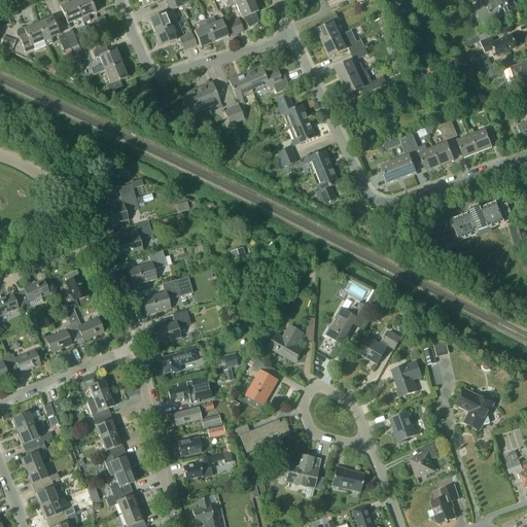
[(67,25),(81,19),(74,0),(60,6),(67,25)]
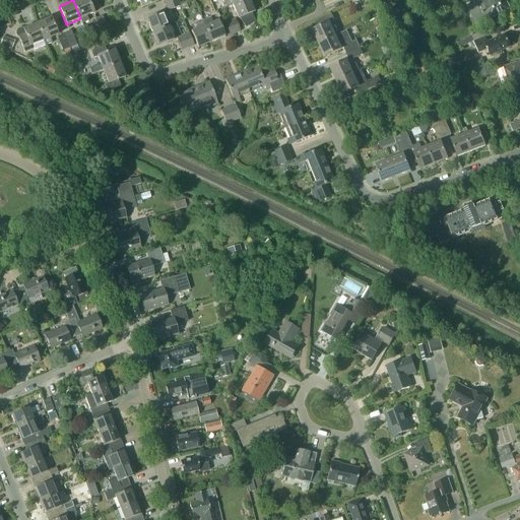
[(88,0),(74,0),(73,0),(80,18),(81,23),(88,20),(86,16),(93,13),(88,0)]
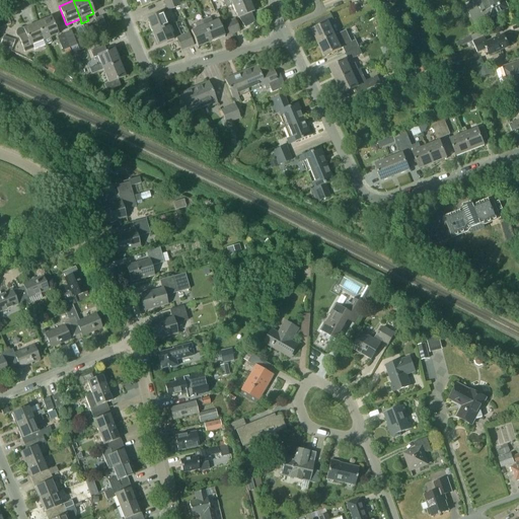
[(156,0),(136,0),(140,8),(157,1),(156,0)]
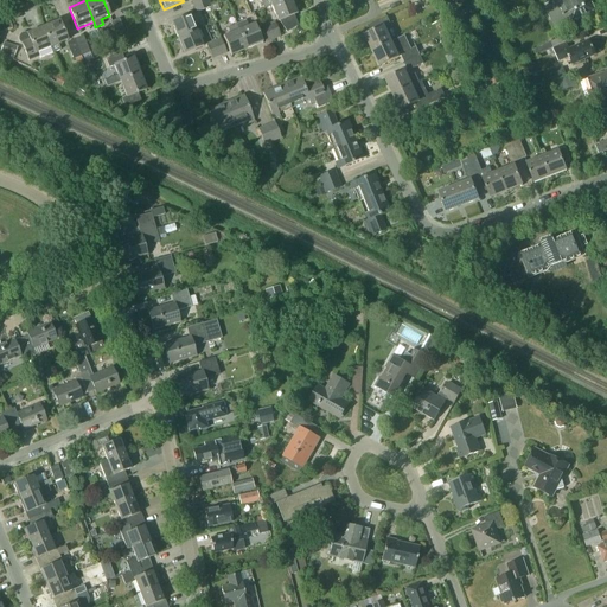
[(210,7),(208,0),(193,6),(196,13),(210,7)]
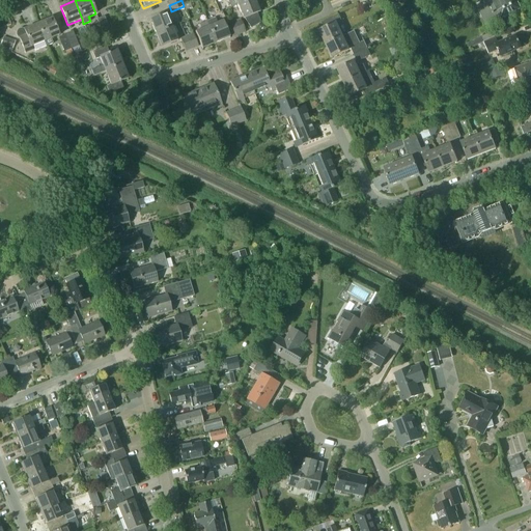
[(260,11),(255,0),(248,0),(236,5),(243,19),(244,19),(251,28),(260,22),(257,12),(260,11)]
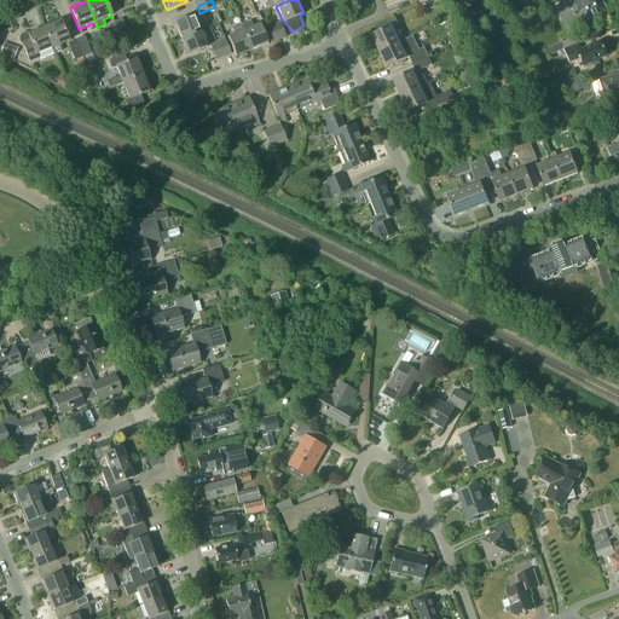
[(560,1),(562,6),(556,9),(567,30),(591,18),(594,24),(605,19),(602,13),(607,11),(601,0),(556,0),(557,1),(560,1)]
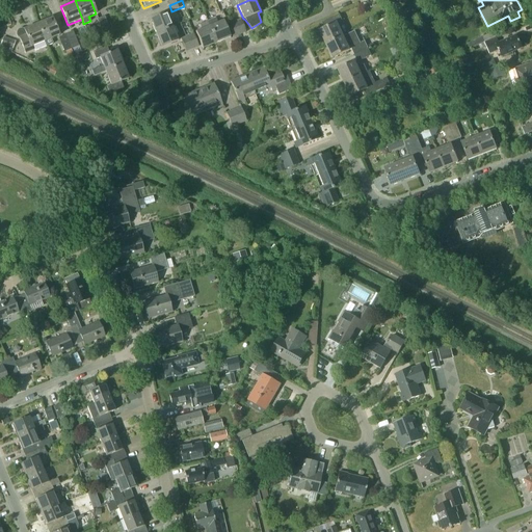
[(148,20),(154,34),(171,27),(166,12),(148,20)]
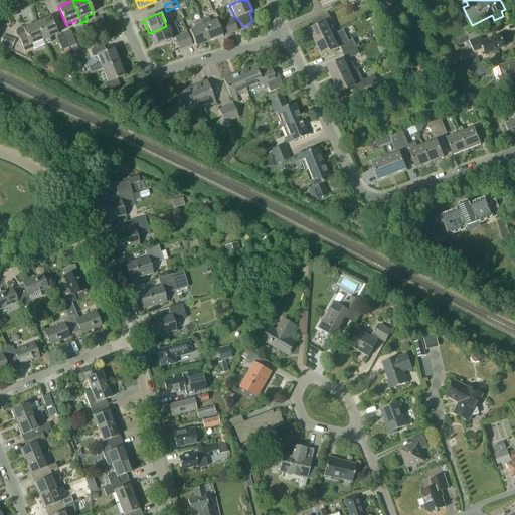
[(315,28),(309,30),(315,43),(332,35),(326,22),(331,20),(328,15),(312,22),(315,28)]
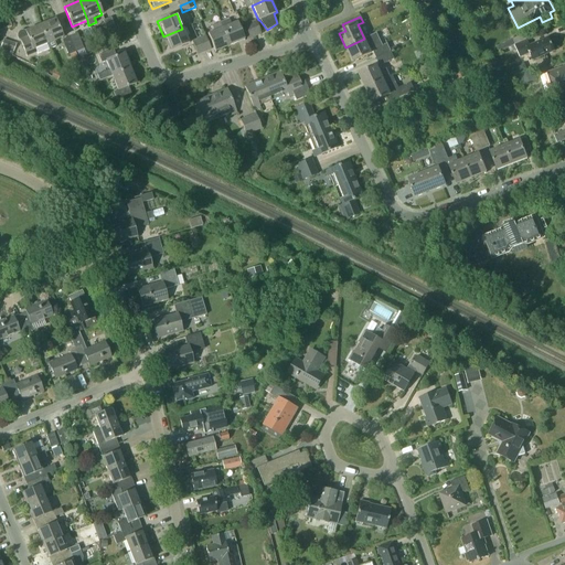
[(40,24),(48,43),(62,38),(54,18),(40,24)]
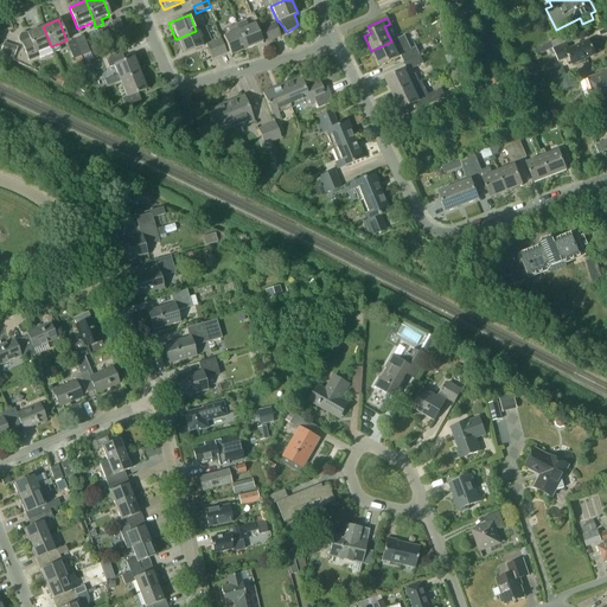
[(117,38),(126,34),(119,19),(110,23),(117,38)]
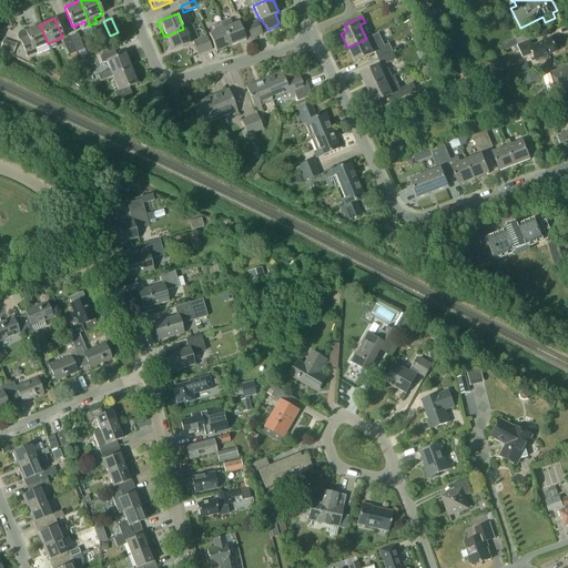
[(221,23),(231,48),(245,41),(237,22),(232,24),(230,20),(221,23)]
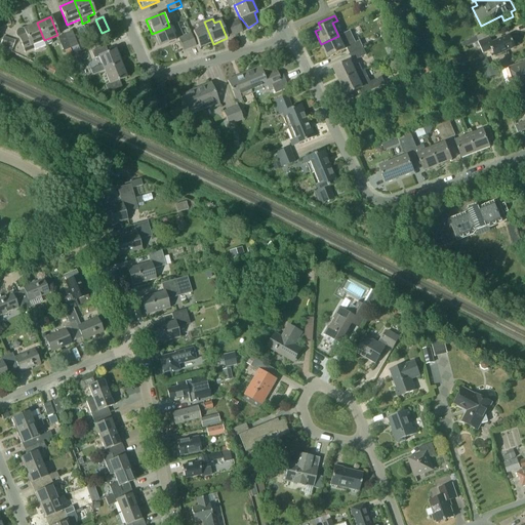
[(237,18),(231,21),(236,35),(243,32),(237,18)]
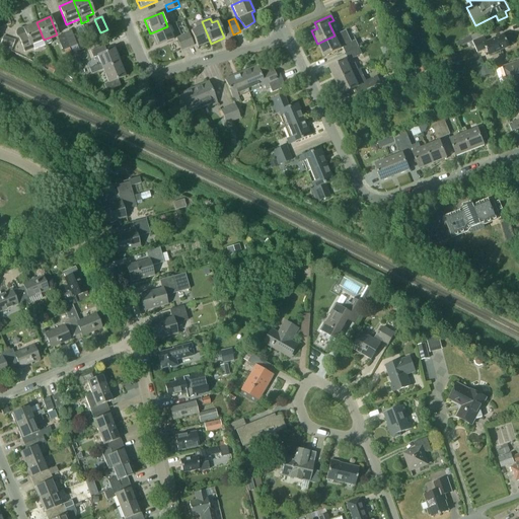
[(227,36),(233,34),(228,20),(222,23),(227,36)]
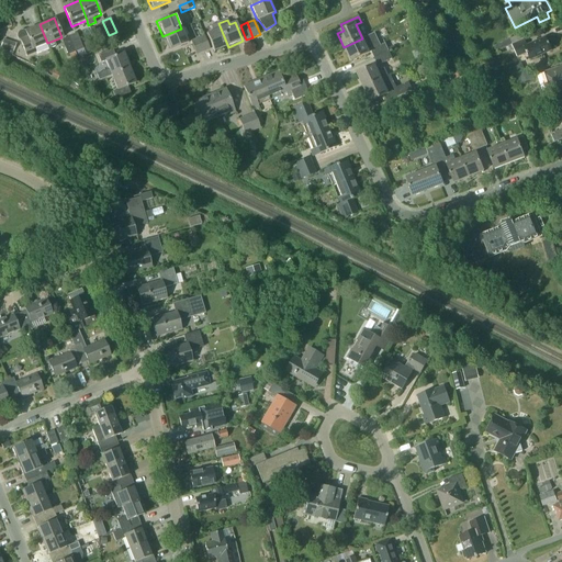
[(214,53),(228,47),(218,23),(211,26),(212,31),(206,34),(214,53)]
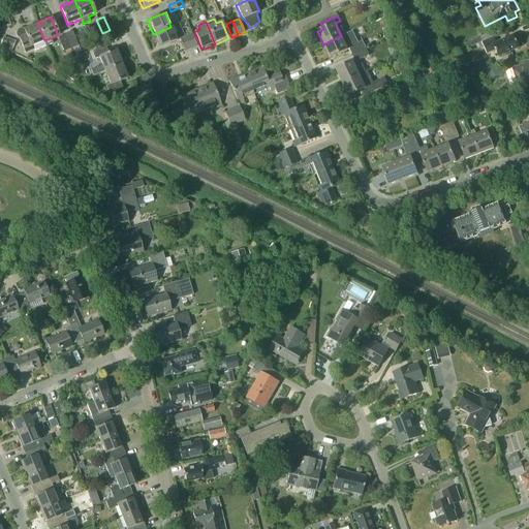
[(31,45),(44,40),(37,23),(23,28),(21,28),(18,29),(17,31),(16,33),(17,36),(19,37),(25,52),(32,49),(31,45)]
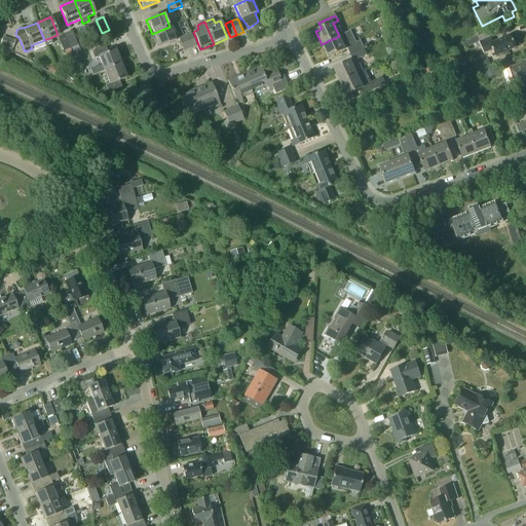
[(170,27),(152,34),(157,47),(175,40),(170,27)]
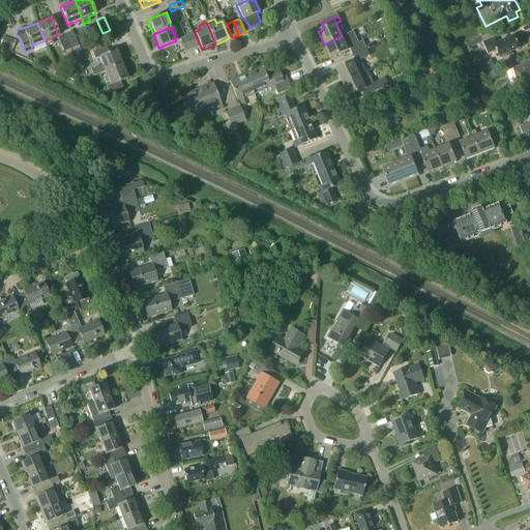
[(72,31),(65,34),(71,49),(79,46),(72,31)]
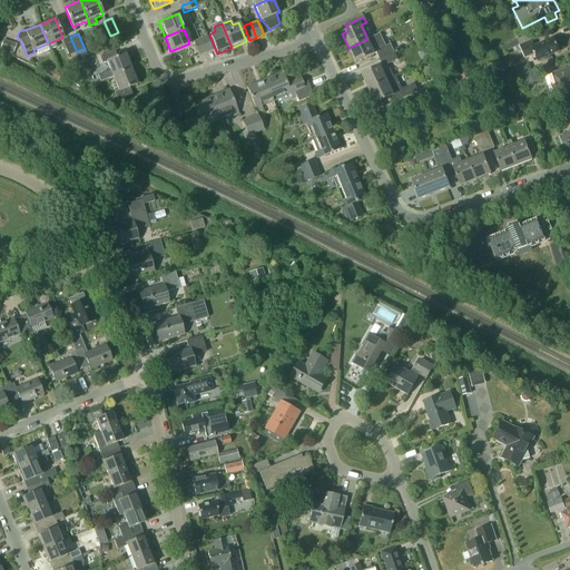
[(207,36),(199,39),(205,53),(213,50),(207,36)]
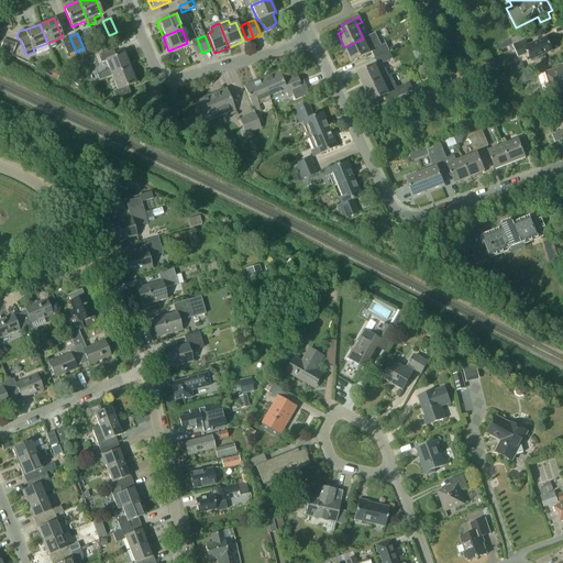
[(68,55),(76,52),(69,36),(62,40),(68,55)]
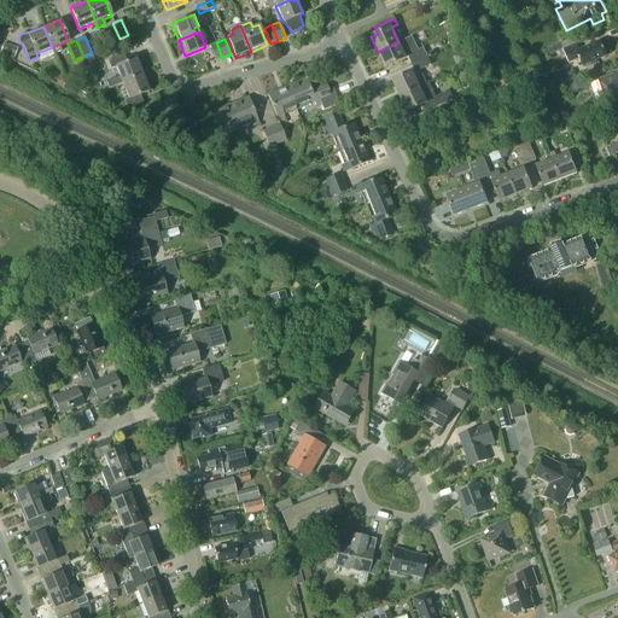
[(606,56),(606,54),(612,52),(606,41),(601,44),(600,42),(579,51),(576,44),(564,50),(570,63),(579,58),(583,66),(606,56)]
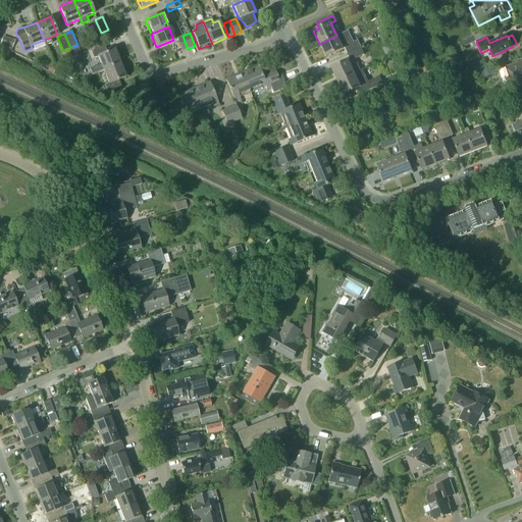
[(183,51),(188,49),(183,36),(177,38),(183,51)]
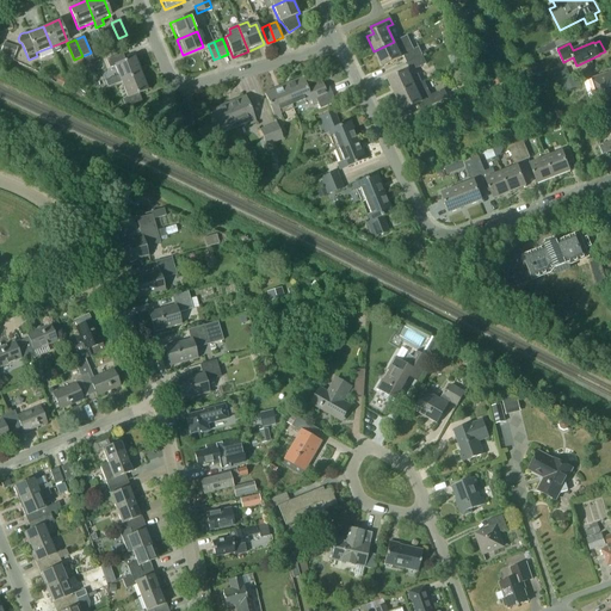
[(394,42),(374,51),(381,68),(401,59),(394,42)]
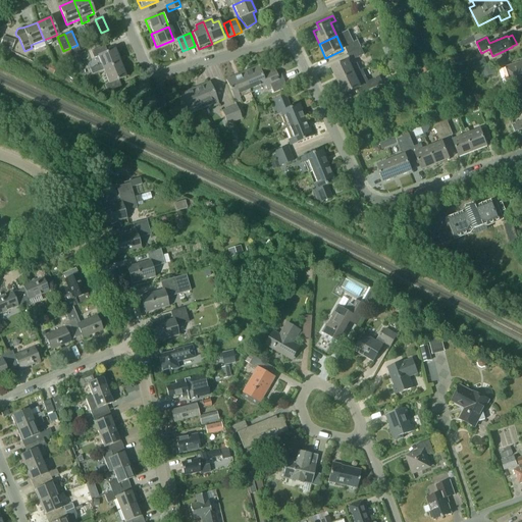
[(476,41),(473,36),(459,43),(461,48),(476,41)]
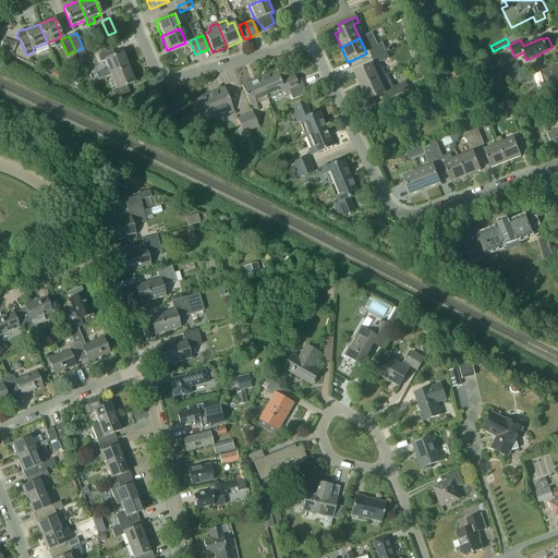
[(0,48),(0,49),(17,56),(20,49),(14,48),(15,44),(2,39),(0,46),(0,47),(1,47),(0,48)]
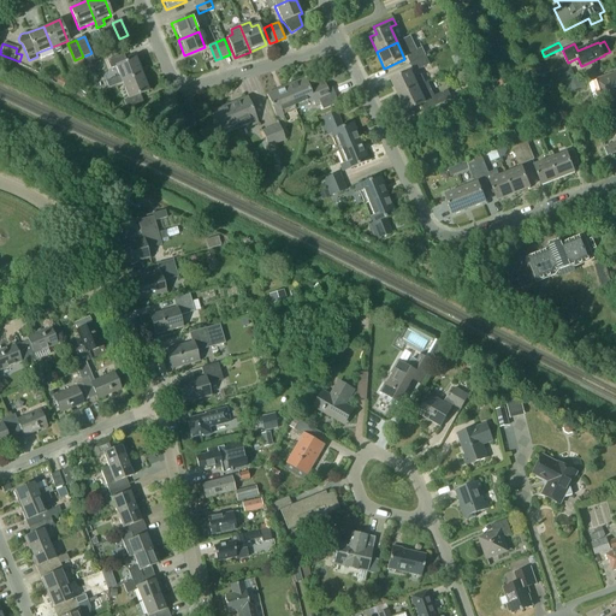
[(116,66),(122,82),(143,75),(136,58),(126,63),(124,53),(107,60),(111,69),(116,66)]
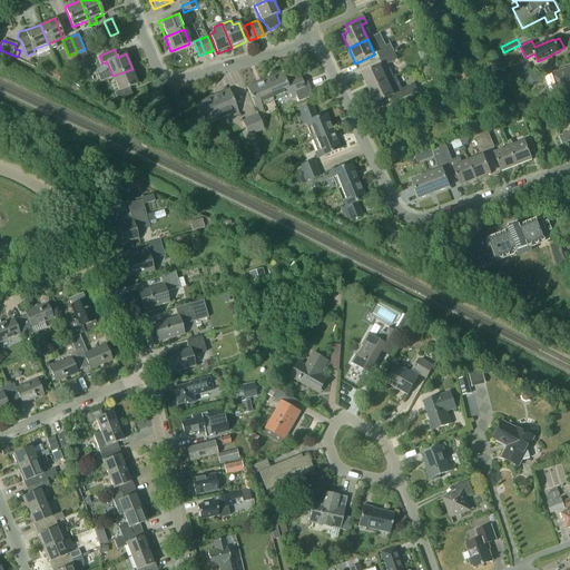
[(380,58),(383,66),(397,59),(394,51),(380,58)]
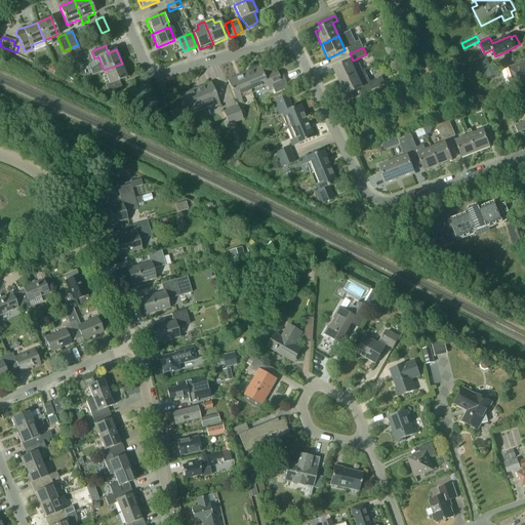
[(487,58),(479,62),(482,69),(490,65),(487,58)]
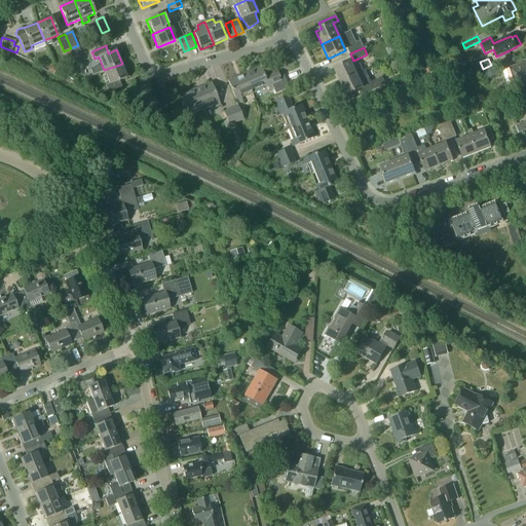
[(340,82),(364,71),(360,64),(353,67),(350,61),(333,69),(340,82)]
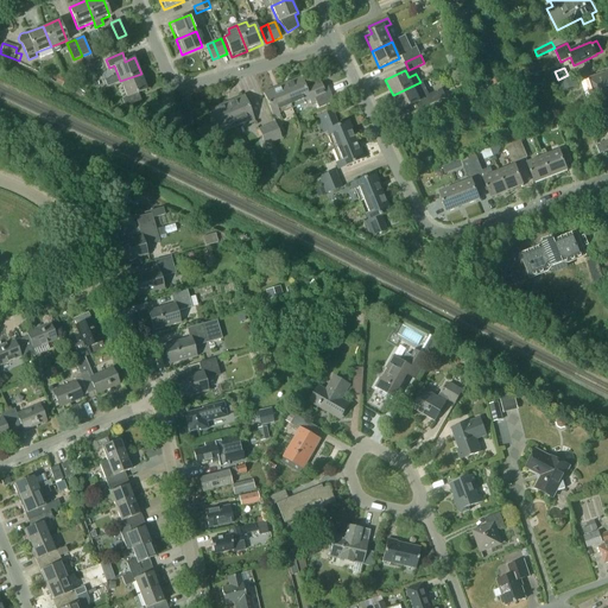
[(607,70),(588,78),(588,80),(582,82),(589,105),(596,102),(599,106),(607,102),(607,70)]
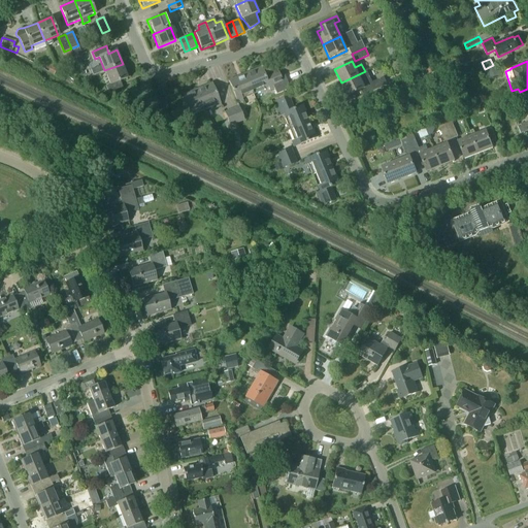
[(123,64),(104,70),(110,85),(105,86),(108,94),(123,88),(120,80),(128,77),(123,64)]
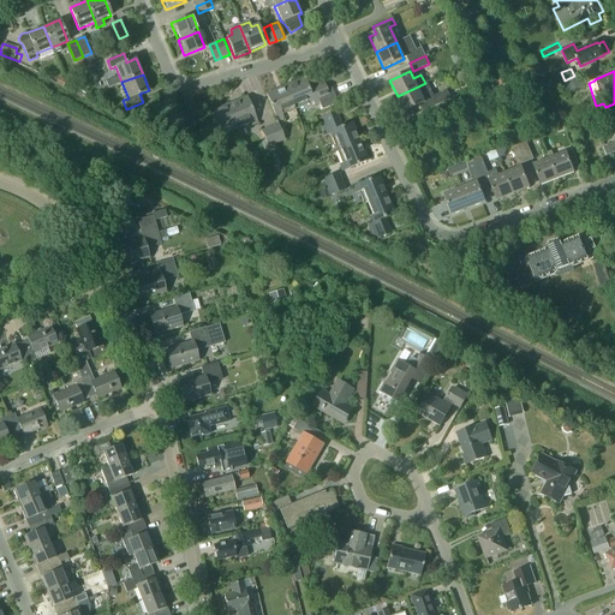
[(500,76),(490,79),(494,89),(503,84),(500,76)]
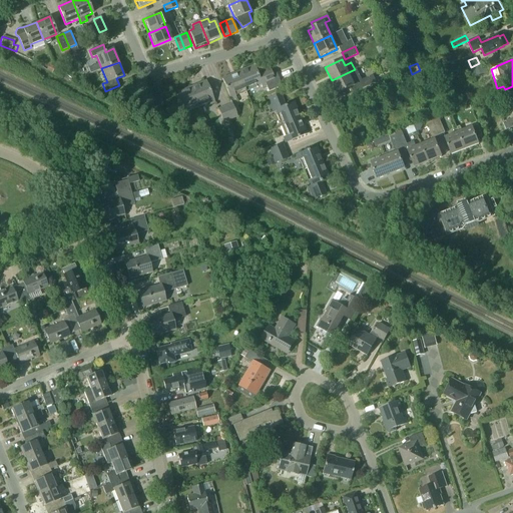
[(484,64),(469,69),(472,77),(487,72),(484,64)]
